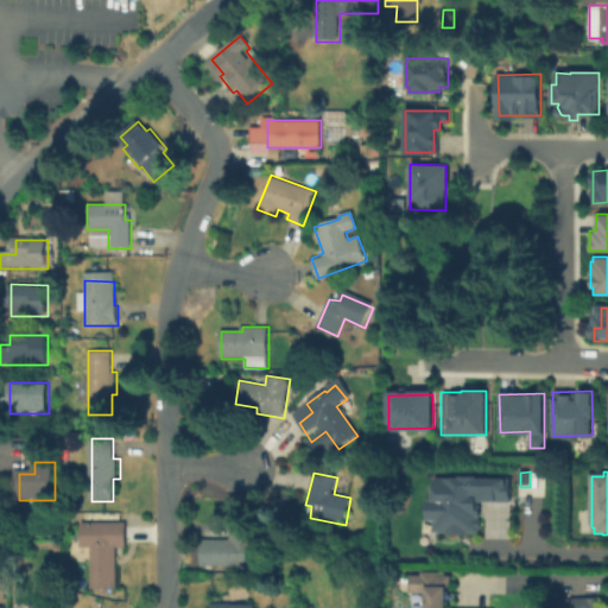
[(512,504),(477,504),(477,506),(482,506),(482,518),(480,518),(480,520),(482,520),(482,530),(480,530),(480,534),(468,534),(468,537),(447,537),(447,533),(435,533),(435,521),(428,521),(428,501),(432,501),(432,488),(435,488),(435,480),(461,480),(461,479),(479,479),(479,481),(512,481),(512,504)]
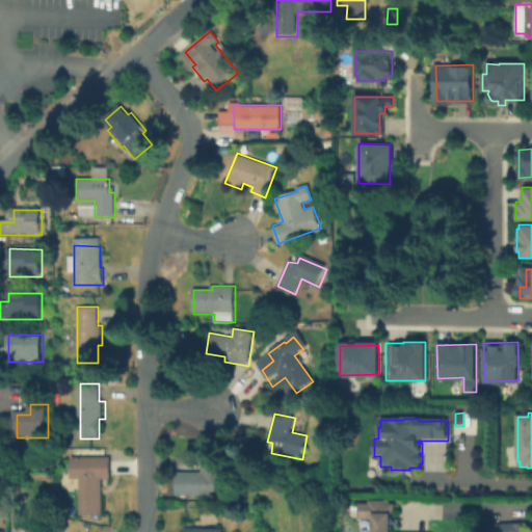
[(104,479),(103,514),(80,514),(80,479),(71,479),(71,458),(110,458),(109,479),(104,479)]
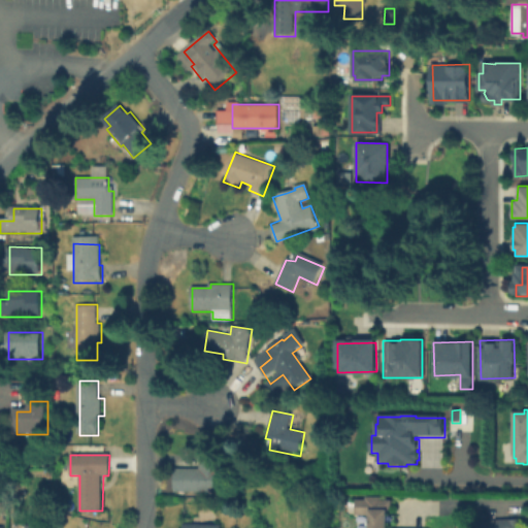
[(198,491),(183,491),(183,466),(198,466),(198,457),(220,457),(219,491),(198,491)]
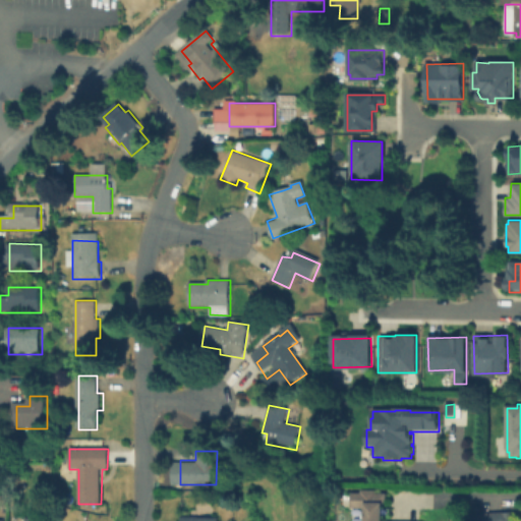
[(386,509),(386,520),(365,520),(365,509),(351,509),(351,493),(386,493),(386,509)]
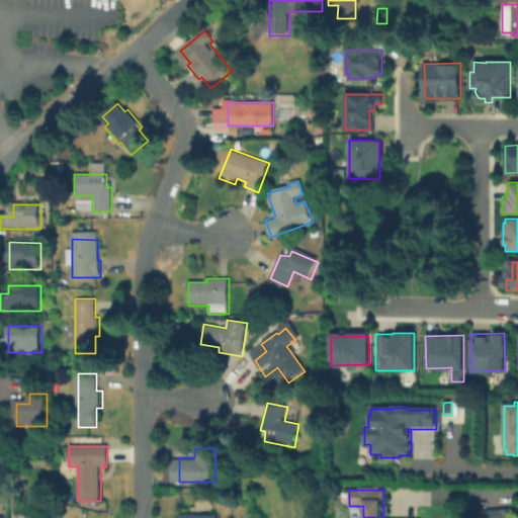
[(507,517),(507,508),(465,509),(465,517),(507,517)]
